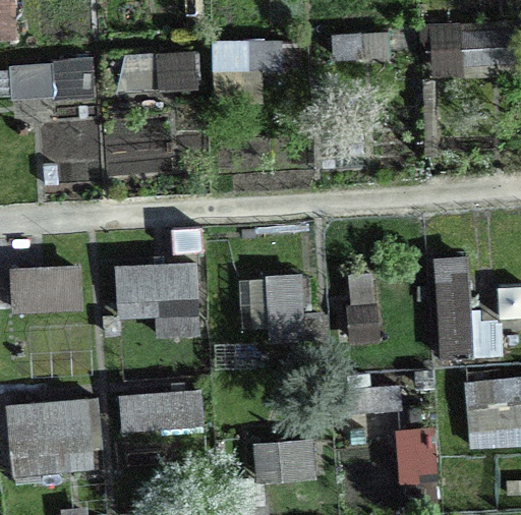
[(0,0),(0,43),(16,43),(15,0),(0,0)]
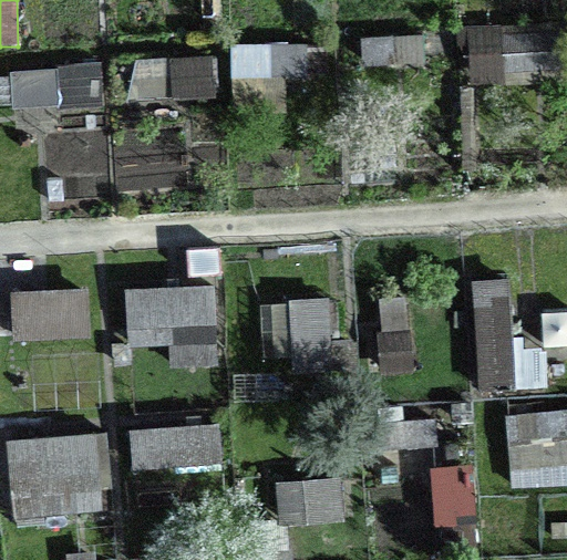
[(462,89),(566,86),(566,23),(461,27),(462,89)]
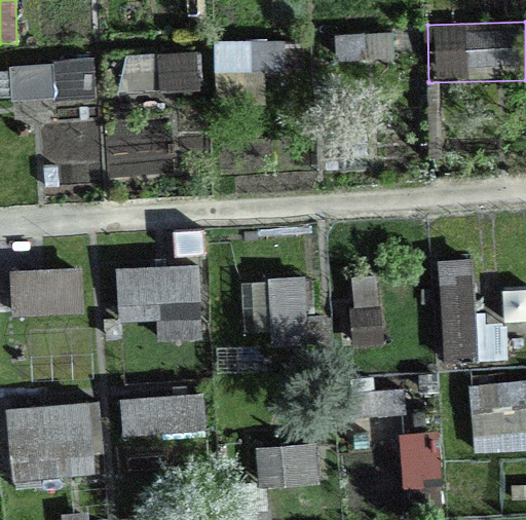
[(302,74),(303,44),(213,41),(211,105),(269,107),(270,73),(302,74)]
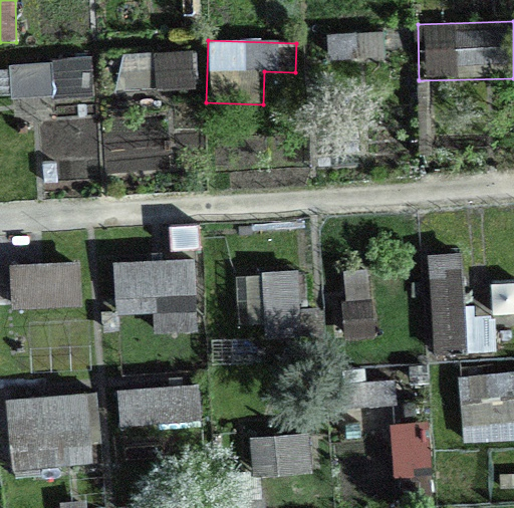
[(113,51),(113,91),(199,91),(199,50),(113,51)]
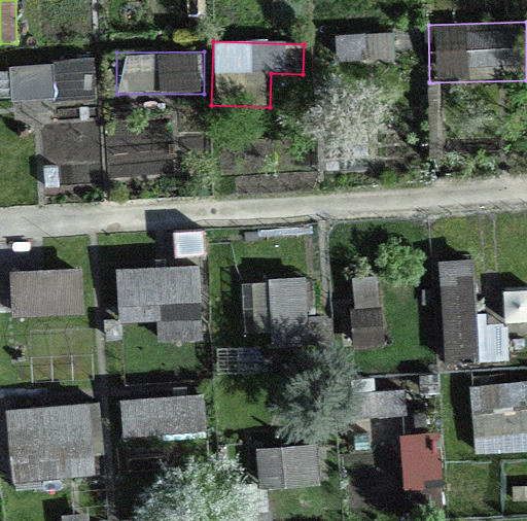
[(0,102),(97,97),(95,60),(0,64),(0,102)]
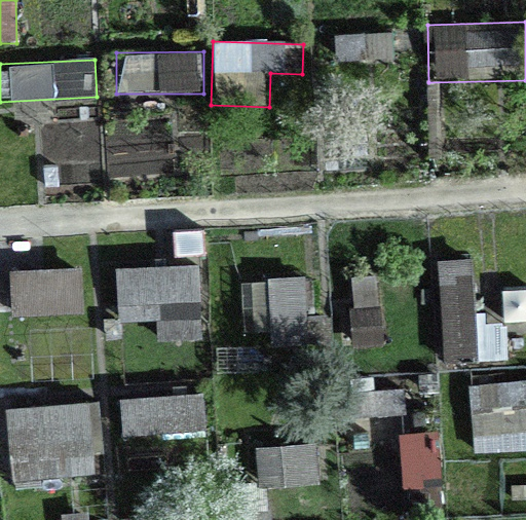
[(473,260),(437,262),(442,363),(502,360),(500,324),(482,325),(482,313),(476,313),(473,260)]
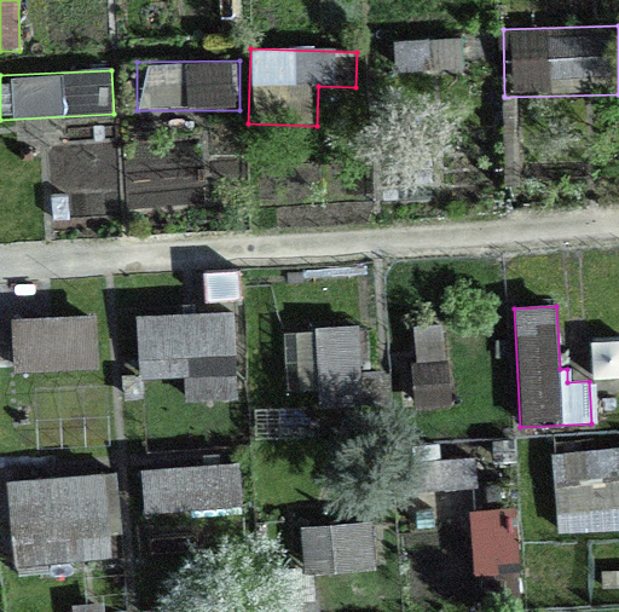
[(242,312),(136,316),(139,384),(186,381),(187,404),(246,402),(242,312)]
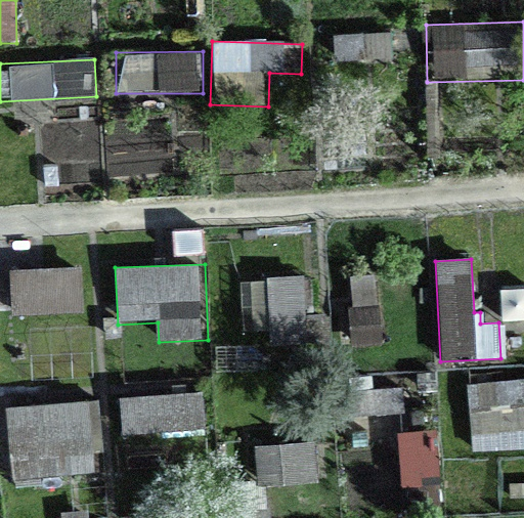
[(13,317),(84,314),(82,267),(10,270),(13,317)]
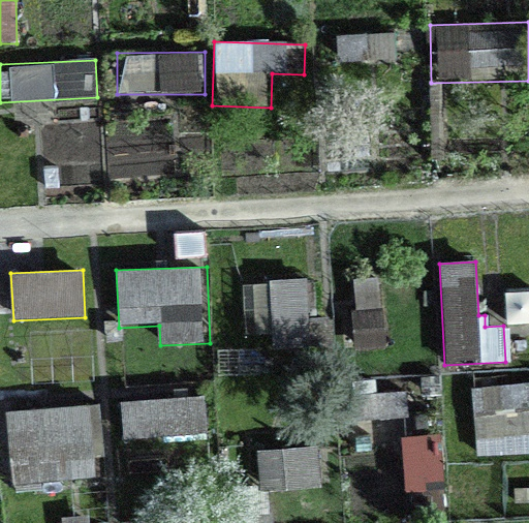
[(306,278),(269,280),(269,285),(241,286),(244,336),(272,335),(273,347),(332,344),(331,317),(315,318),(314,283),(306,283),(306,278)]
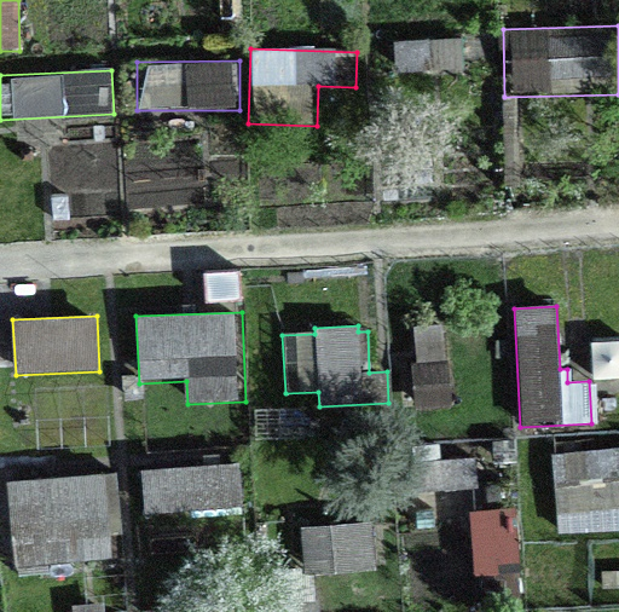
[(418,413),(453,409),(446,328),(411,332),(418,413)]
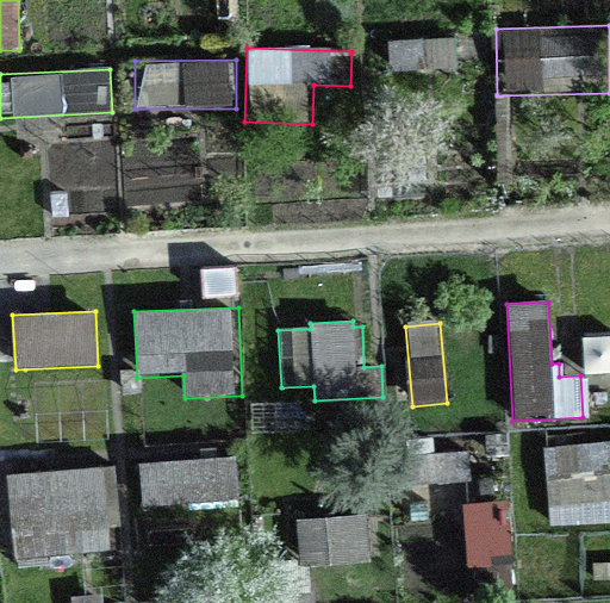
[(549,530),(609,529),(609,443),(548,445),(549,530)]
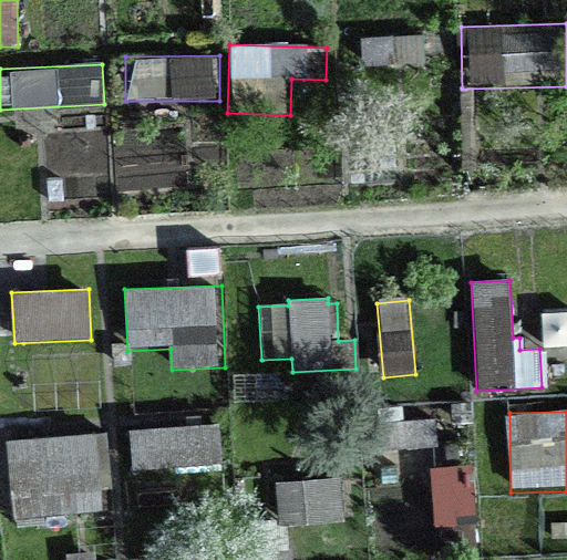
[(218,423),(129,429),(132,470),(222,463),(218,423)]
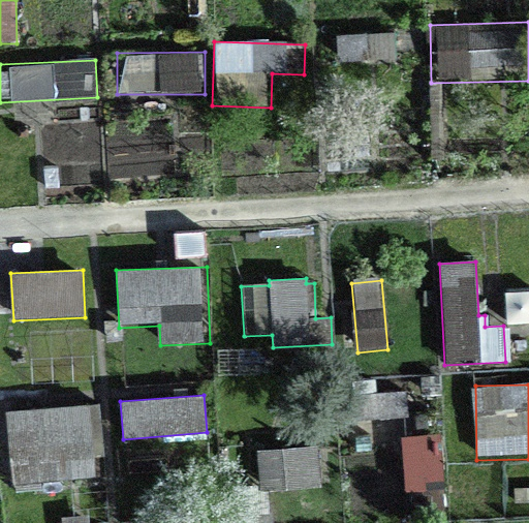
[(96,483),(90,404),(6,411),(12,490),(96,483)]
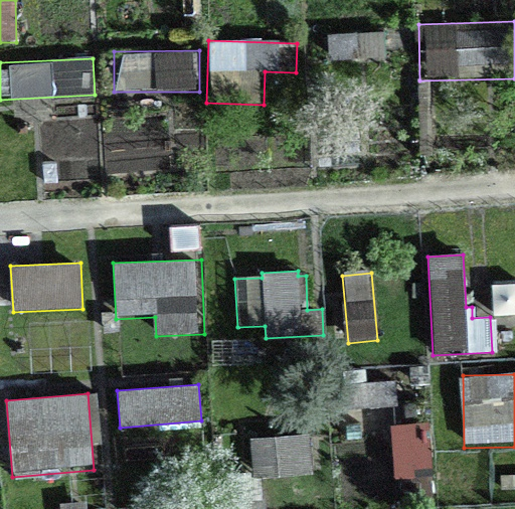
[(431,507),(431,477),(397,477),(396,506),(431,507)]
